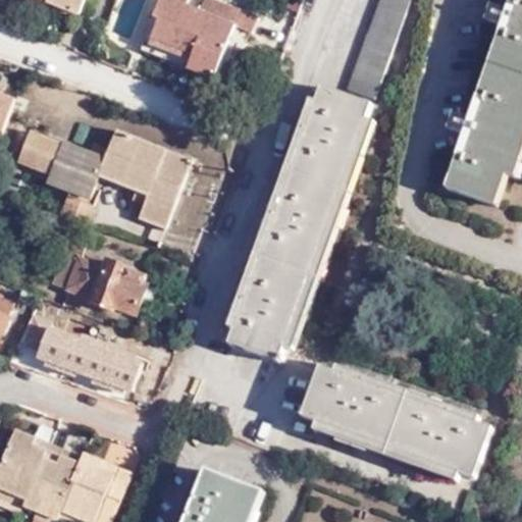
[(86,0),(44,0),(48,1),(46,7),(77,20),(86,0)]
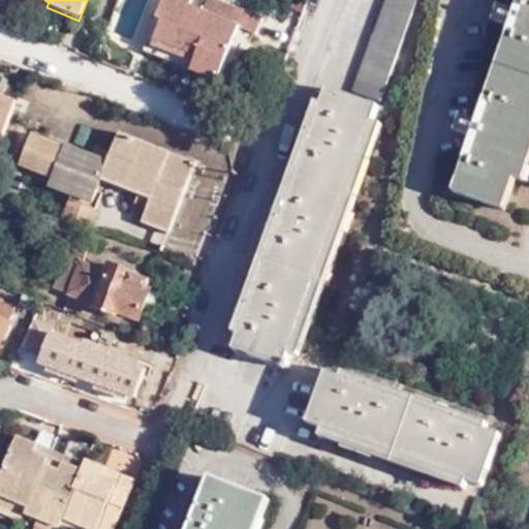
[(165,0),(165,2),(186,10),(189,0),(165,0)]
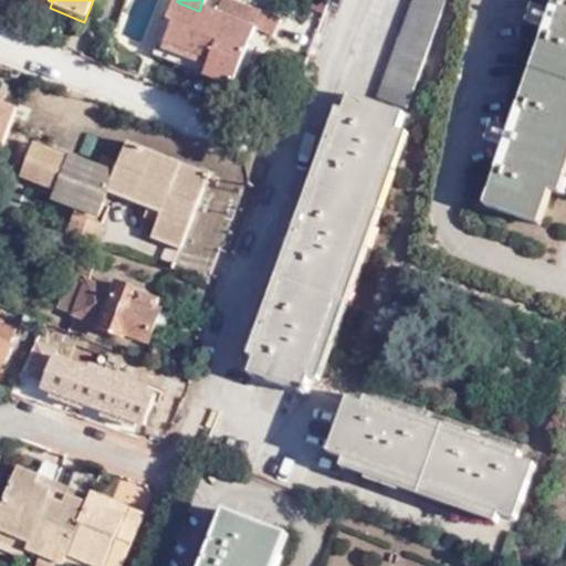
[(412,0),(377,98),(407,109),(447,0),(412,0)]
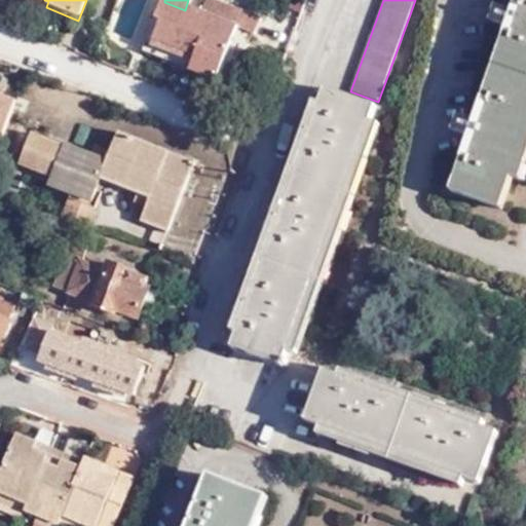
[(525,0),(513,0),(511,6),(518,8),(509,38),(501,36),(482,100),(489,103),(468,163),(461,161),(451,193),(451,195),(499,210),(510,180),(525,125),(525,0)]
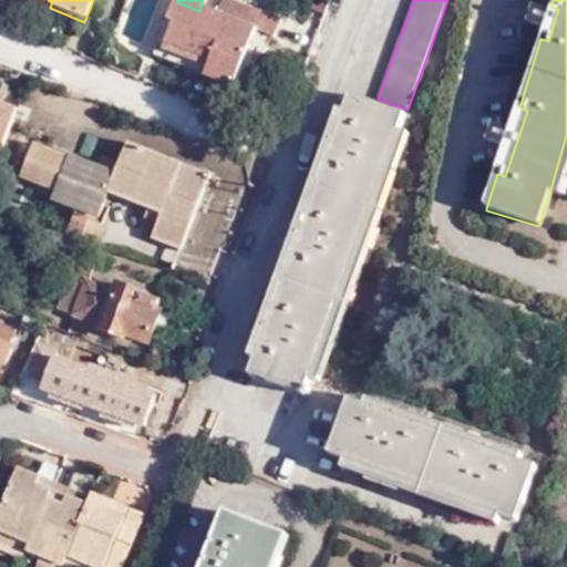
[(171,26),(163,47),(208,64),(203,79),(232,90),(255,33),(271,40),(278,22),(220,1),(214,17),(199,11),(177,2),(175,2),(165,23),(171,26)]
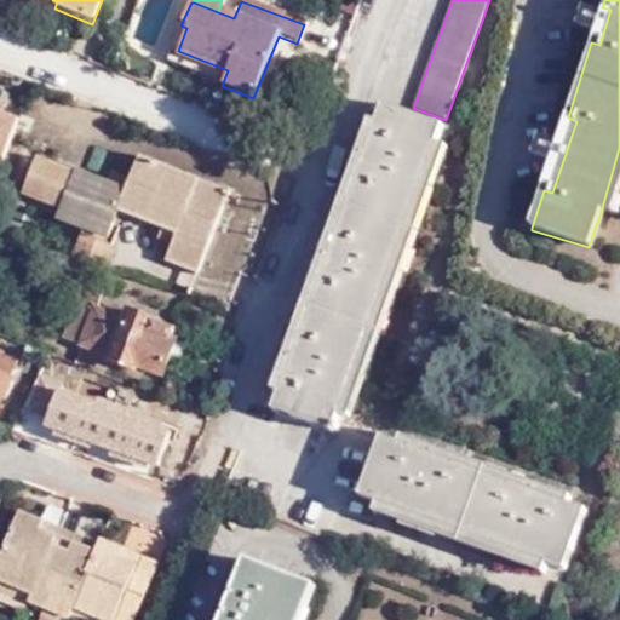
[(166,63),(222,86),(228,70),(178,51),(172,47),(166,63)]
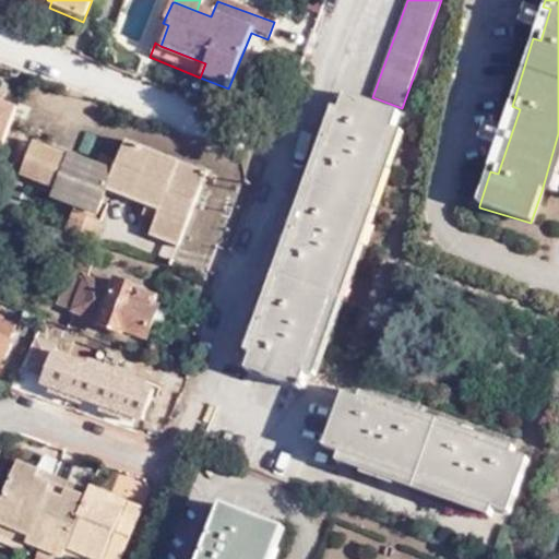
[(299,387),(400,114),(345,94),(244,367),(299,387)]
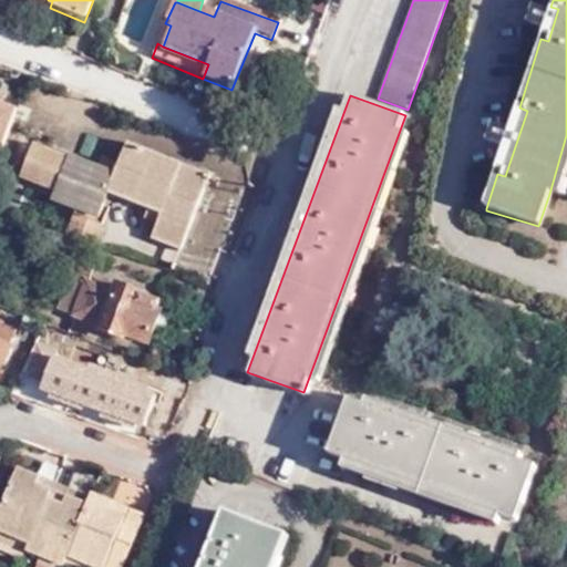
[(0,145),(1,146),(16,112),(0,106),(0,145)]
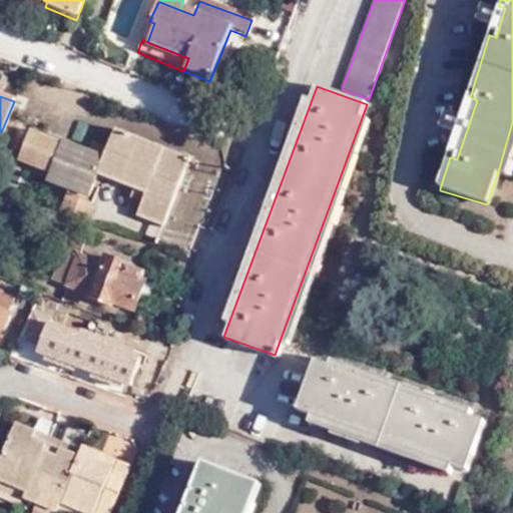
[(512,156),(512,122),(497,175),(506,177),(512,156)]
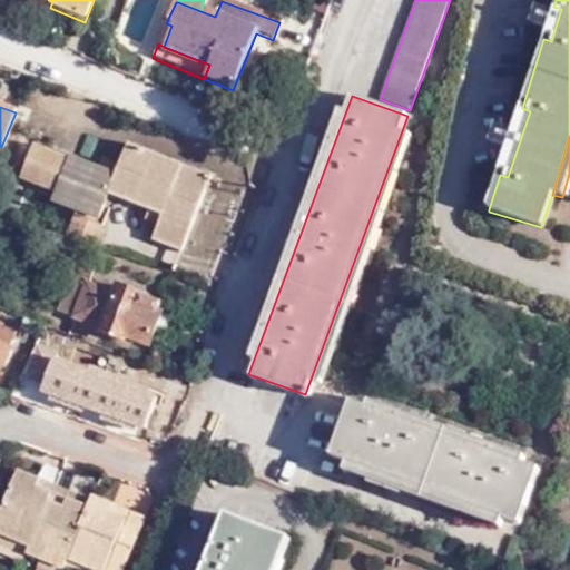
[(79,204),(75,216),(96,225),(107,195),(149,210),(161,215),(158,224),(153,239),(180,251),(208,177),(127,146),(118,166),(99,158),(95,170),(32,147),(19,182),(79,204)]
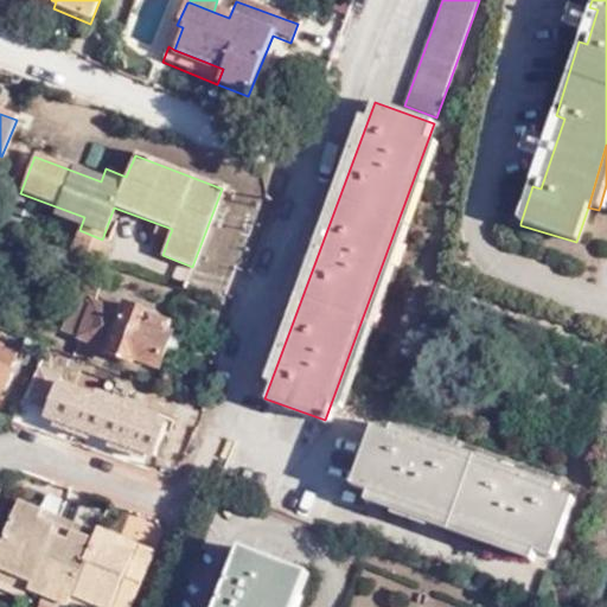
[(155,234),(168,238),(172,229),(159,224),(155,234)]
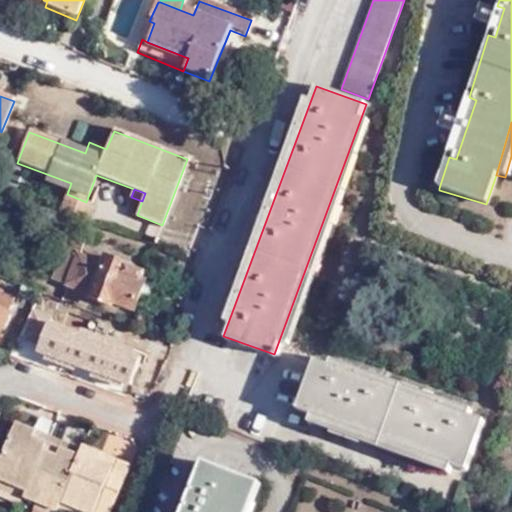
[(67,194),(61,208),(65,209),(85,216),(86,217),(91,203),(86,202),(67,194)]
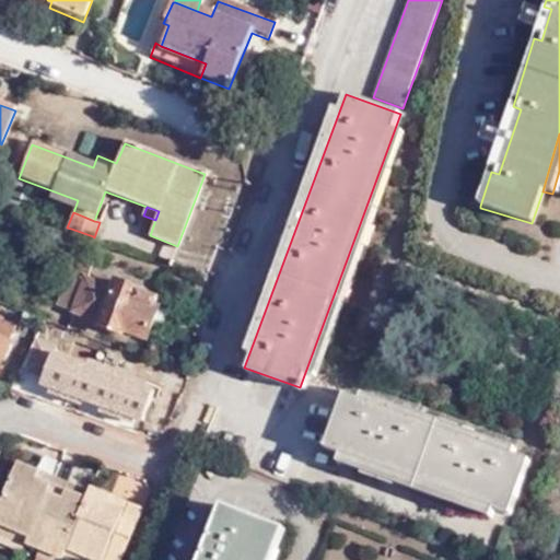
[(94,257),(82,253),(77,265),(89,269),(94,257)]
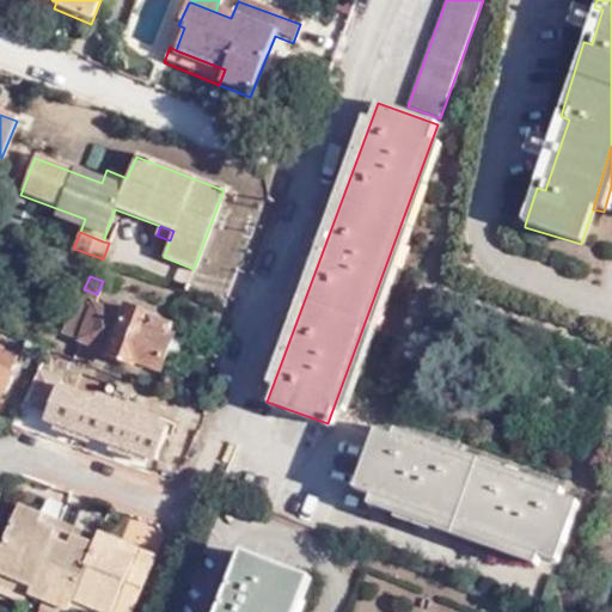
[(77,295),(63,328),(111,344),(109,350),(135,361),(138,356),(161,366),(173,335),(170,334),(173,323),(154,316),(154,314),(128,304),(126,310),(96,298),(93,301),(77,295)]
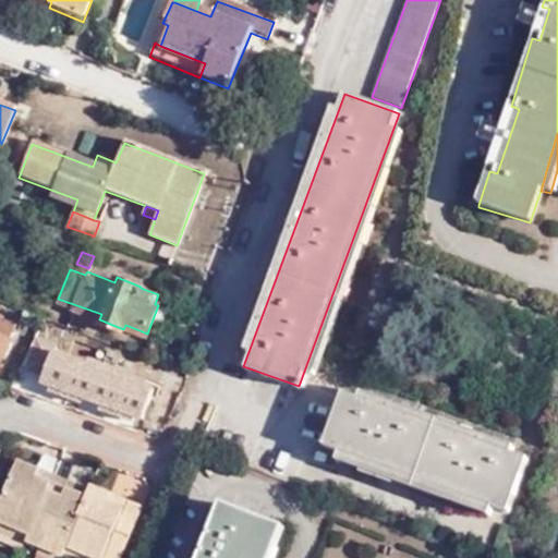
[(0,359),(11,338),(10,336),(15,324),(0,316),(0,359)]
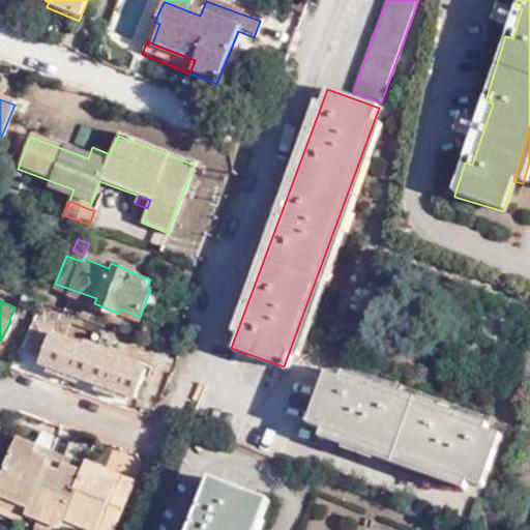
[(152,360),(33,321),(25,346),(43,352),(38,366),(139,400),(152,360)]
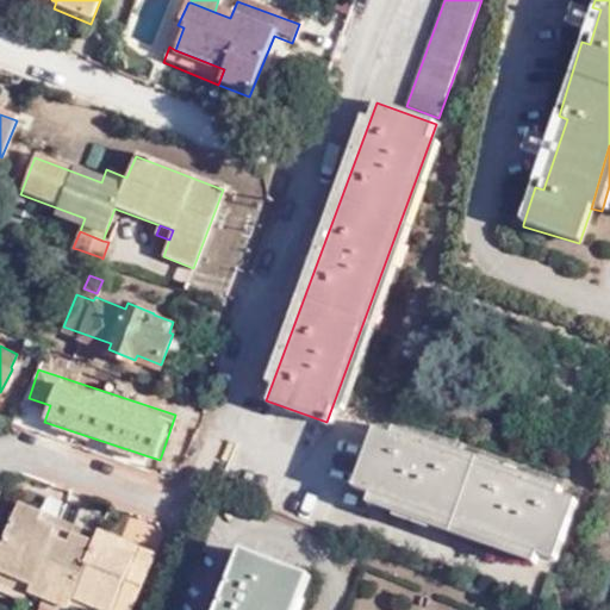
[(560,497),(391,434),(373,428),(350,486),(367,492),(536,556),(552,561),(574,504),(560,497)]
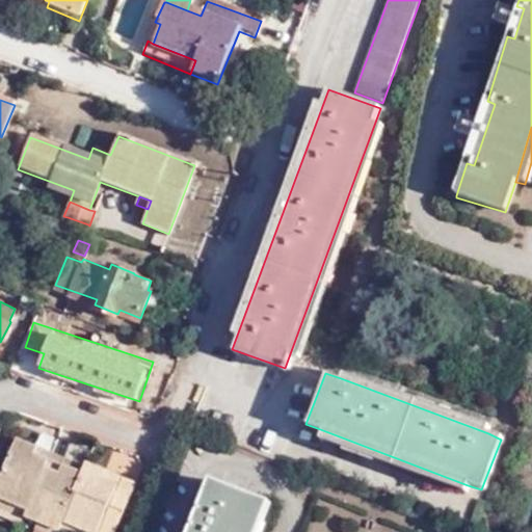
[(343,373),(341,378),(488,433),(490,428),(343,373)]
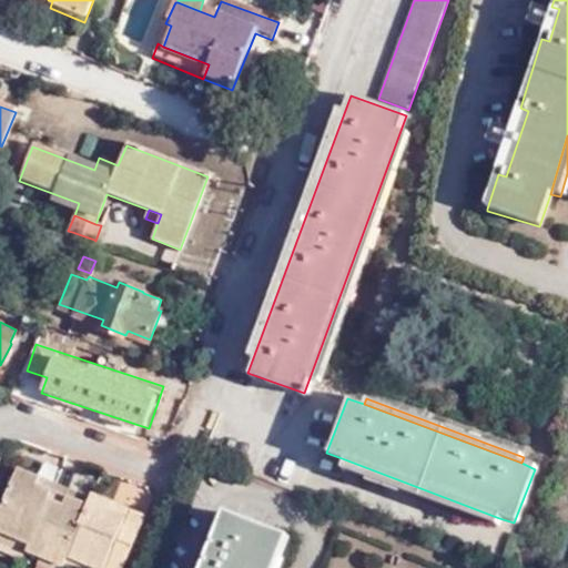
[(497,524),(499,518),(342,458),(340,464),(497,524)]
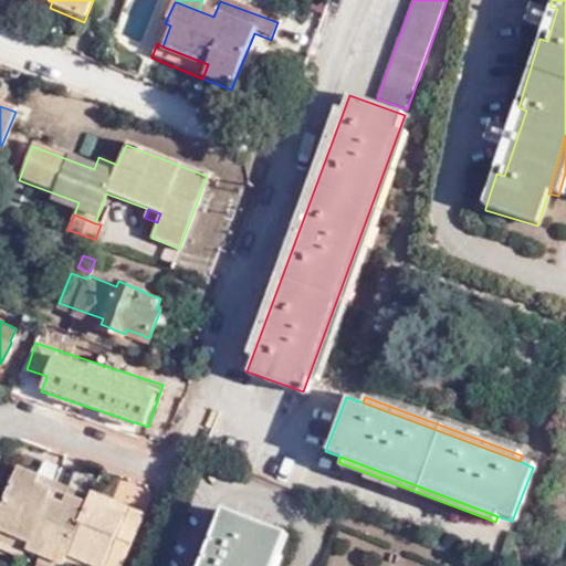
[(91,490),(88,494),(86,502),(37,482),(40,474),(18,465),(0,509),(0,528),(29,541),(25,549),(39,555),(63,565),(64,562),(67,554),(96,565),(124,565),(145,511),(128,505),(125,513),(111,509),(114,500),(91,490)]
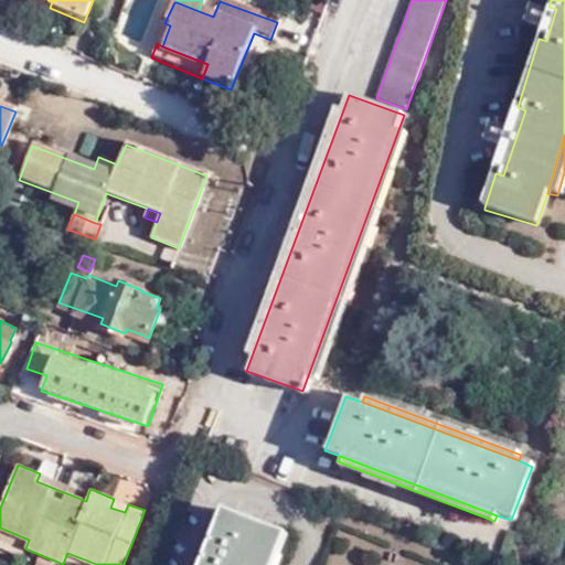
[(88,493),(40,473),(36,481),(86,501),(88,493)]
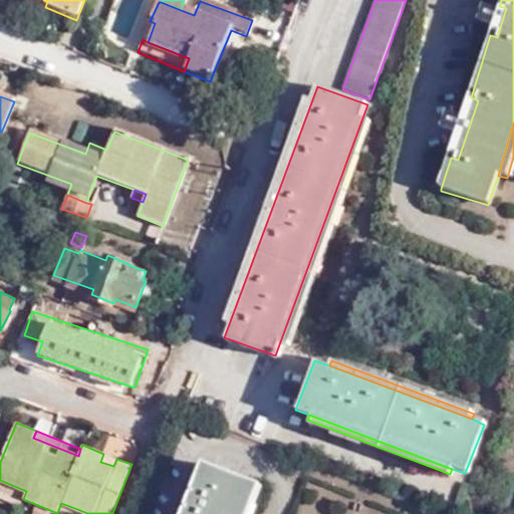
[(116,459),(103,454),(100,462),(113,466),(116,459)]
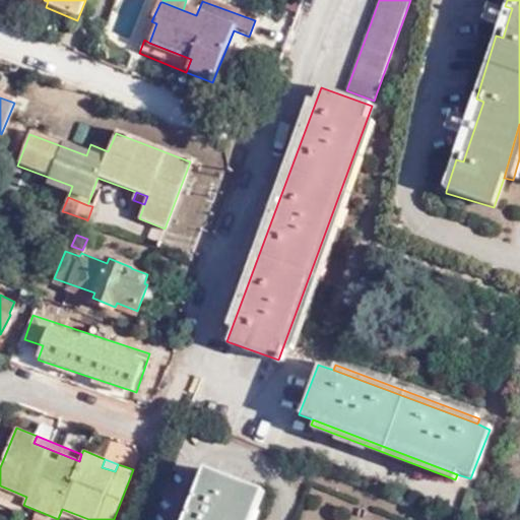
[(206,468),(186,519),(247,519),(259,489),(206,468)]
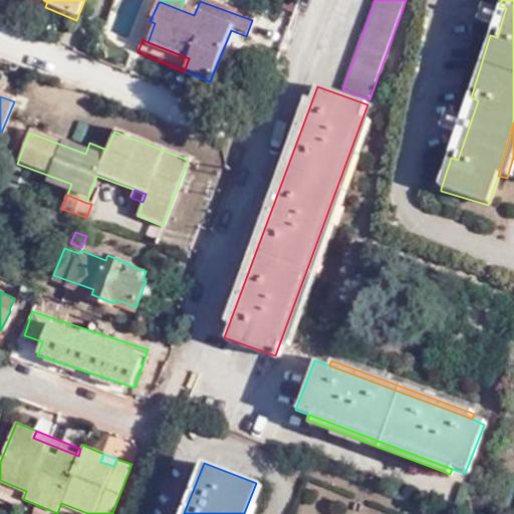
[(69,513),(87,513),(61,503),(58,510),(69,513)]
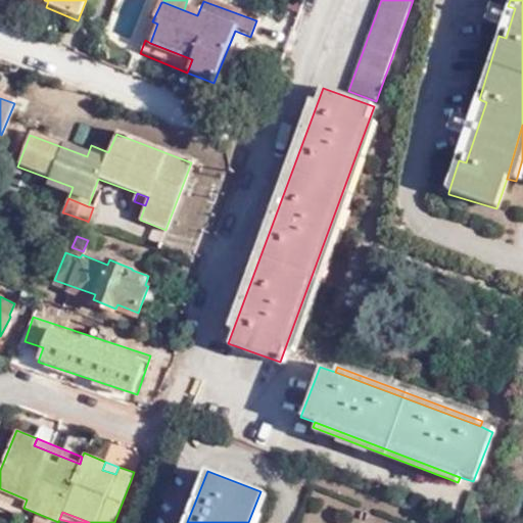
[(41,522),(57,522),(58,522),(36,513),(34,520),(41,522)]
